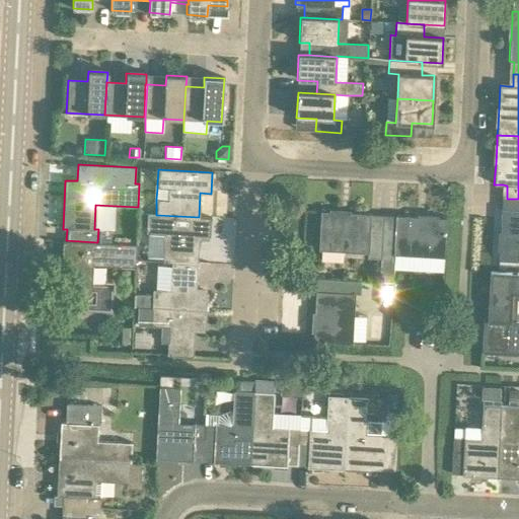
[(499,251),(498,261),(518,261),(518,199),(507,199),(506,211),(501,211),(500,231),(501,231),(500,251),(499,251)]
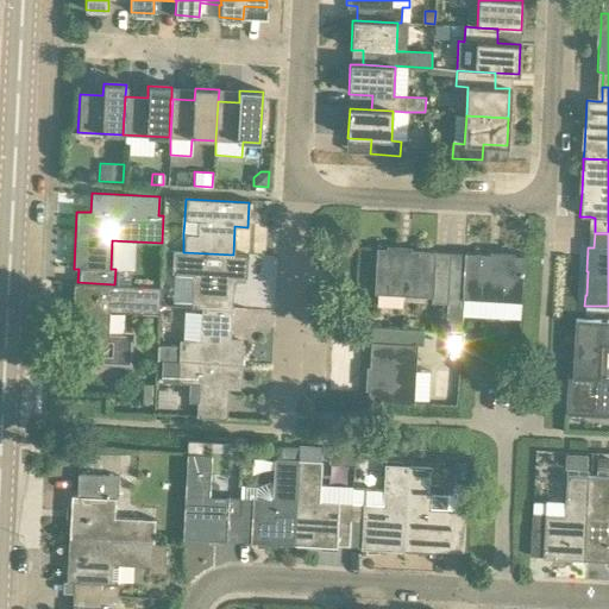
[(447,305),(450,252),(408,250),(408,251),(384,250),(384,249),(375,248),(371,294),(428,297),(428,303),(447,305)]
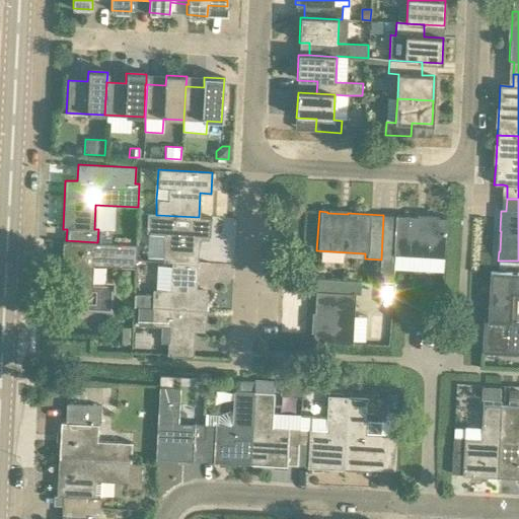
[(148,227),(148,215),(139,214),(138,227),(148,227)]
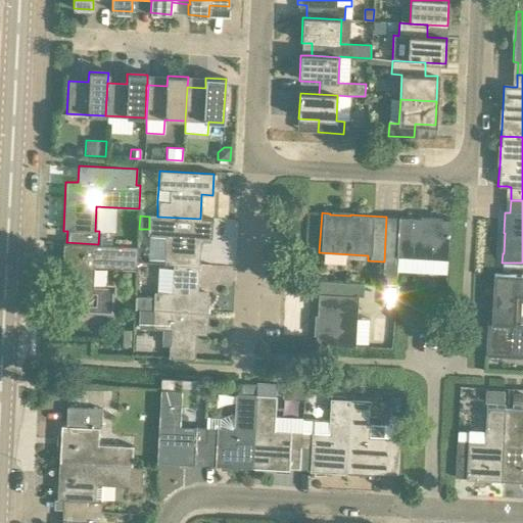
[(200,219),(156,217),(149,217),(148,235),(156,235),(156,236),(167,236),(165,265),(172,265),(198,266),(199,242),(210,242),(211,220),(200,219)]
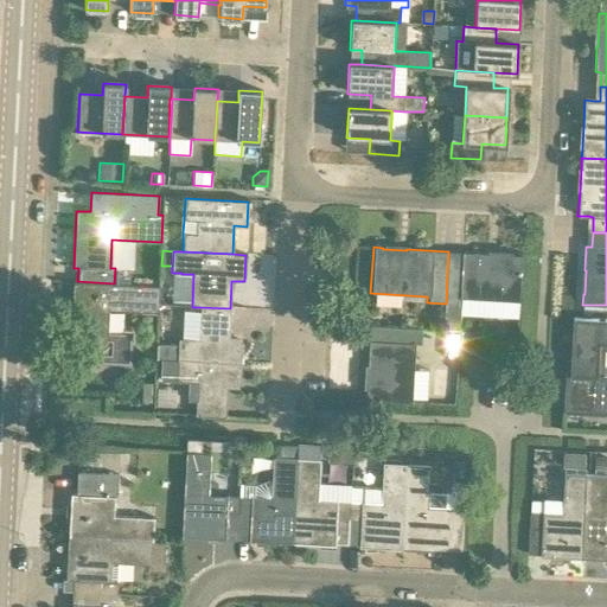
[(448,251),(446,304),(449,304),(449,308),(446,308),(445,328),(458,330),(460,299),(517,301),(519,256),(510,255),(510,256),(486,255),(486,254),(448,251)]
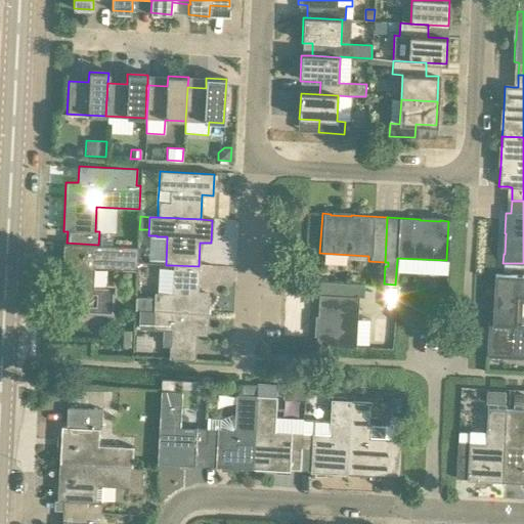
[(106,294),(96,293),(91,293),(92,268),(135,269),(137,247),(98,245),(67,243),(62,243),(60,292),(64,292),(63,305),(95,307),(99,307),(101,310),(105,310),(107,308),(108,297),(106,294)]
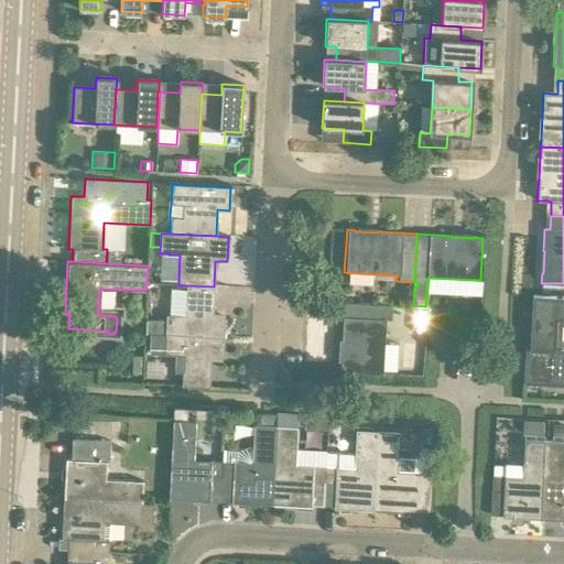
[(147,318),(147,333),(151,333),(164,334),(223,337),(224,314),(212,314),(214,286),(187,285),(187,289),(185,316),(165,315),(165,320),(147,318)]
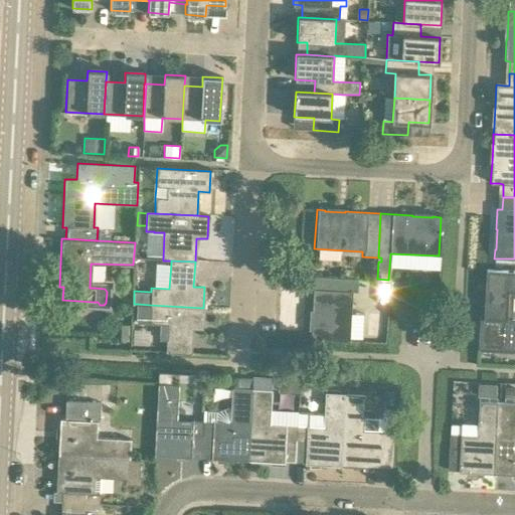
[(514,292),(514,272),(487,270),(485,318),(480,319),(479,350),(514,352),(514,319),(507,319),(509,292),(514,292)]
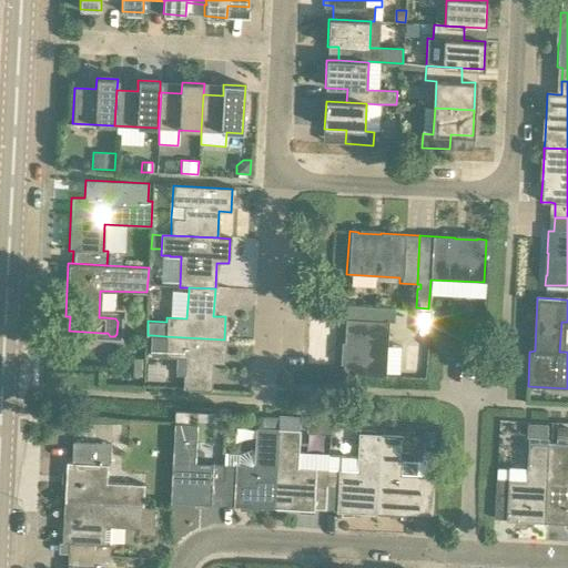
[(343,364),(342,374),(385,376),(385,372),(401,373),(402,346),(387,345),(388,322),(394,322),(395,308),(352,305),(351,320),(345,320),(344,343),(343,364)]
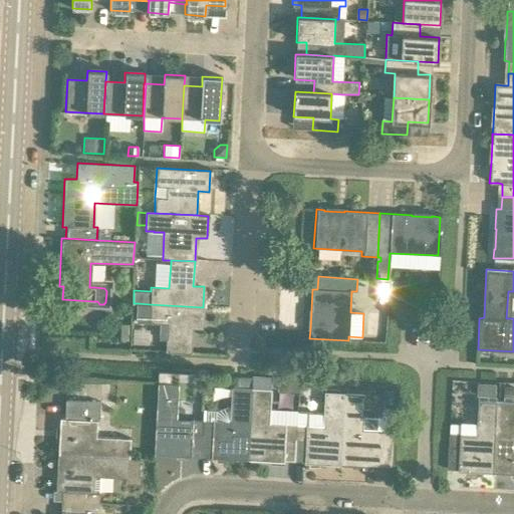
[(138,303),(137,322),(149,322),(160,323),(159,338),(167,338),(167,351),(190,352),(191,328),(203,328),(203,307),(150,304),(138,303)]
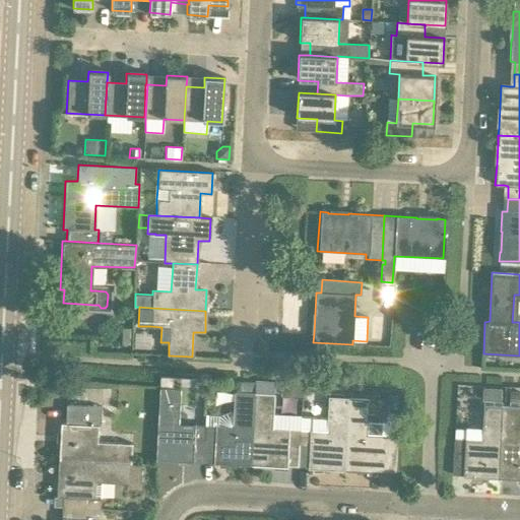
[(122,328),(121,344),(129,345),(130,328),(122,328)]
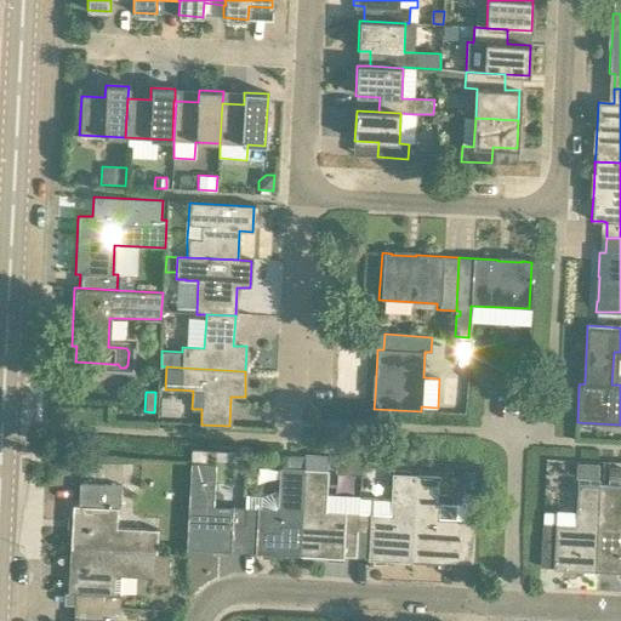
[(245,508),(243,551),(255,552),(255,554),(300,557),(305,469),(305,457),(288,456),(288,468),(280,468),(279,491),(275,491),(262,496),(246,495),(245,508)]
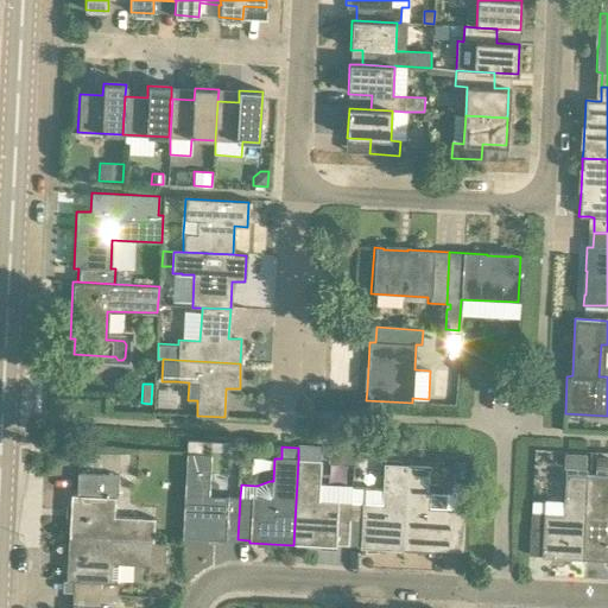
[(298,448),(298,460),(309,461),(310,448),(298,448)]
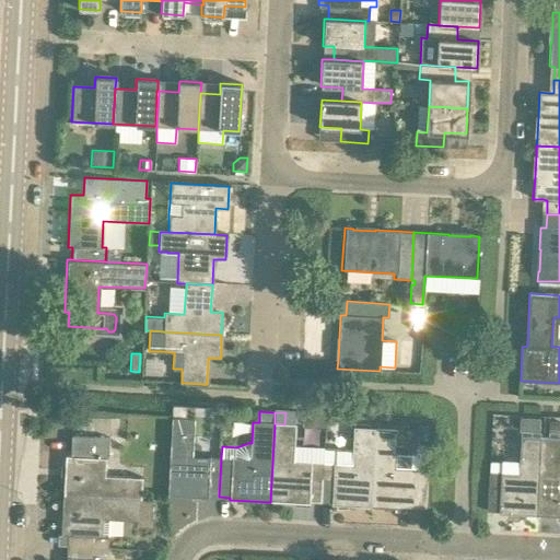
[(523,417),(520,417),(520,431),(521,431),(540,432),(540,418),(523,417)]
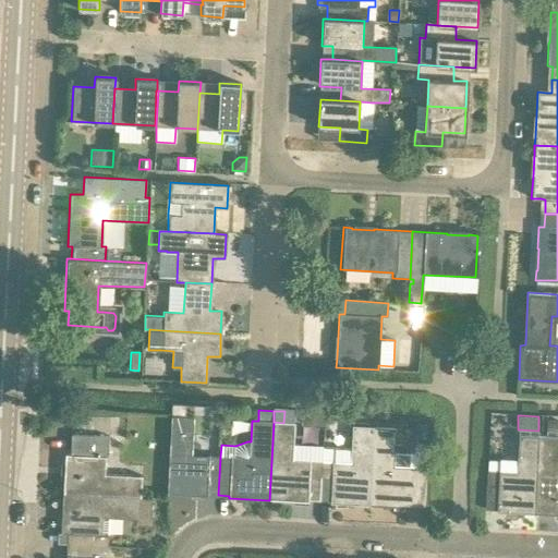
[(218,495),(220,457),(191,456),(193,417),(170,416),(167,494),(206,496),(206,495),(218,495)]
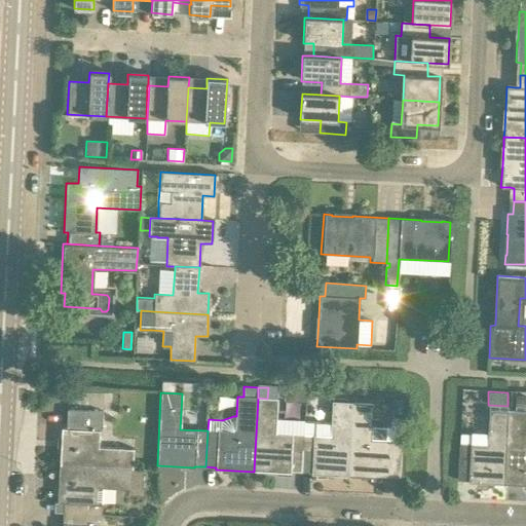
[(516,412),(525,412),(525,396),(516,396),(516,412)]
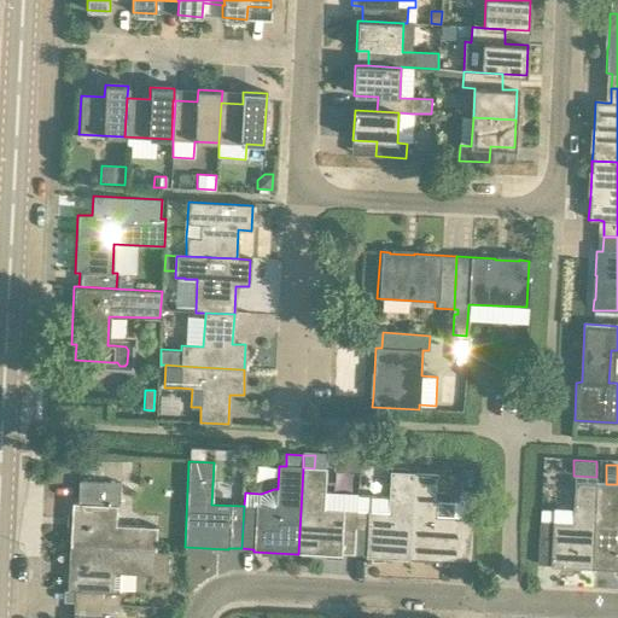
[(354,554),(359,493),(324,490),(325,468),(314,468),(303,467),(298,554),(339,557),(339,554),(354,554)]
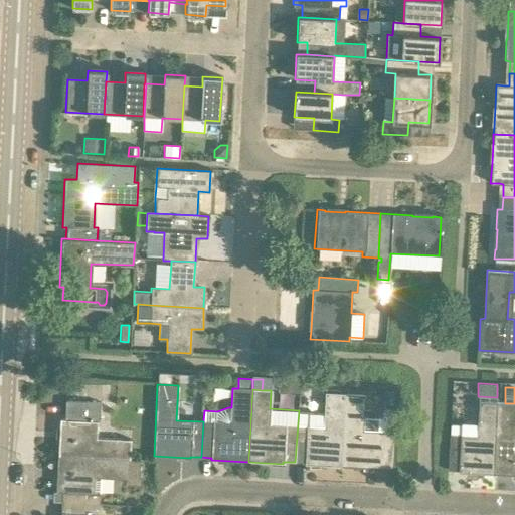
[(394,390),(385,389),(384,402),(393,402),(394,390)]
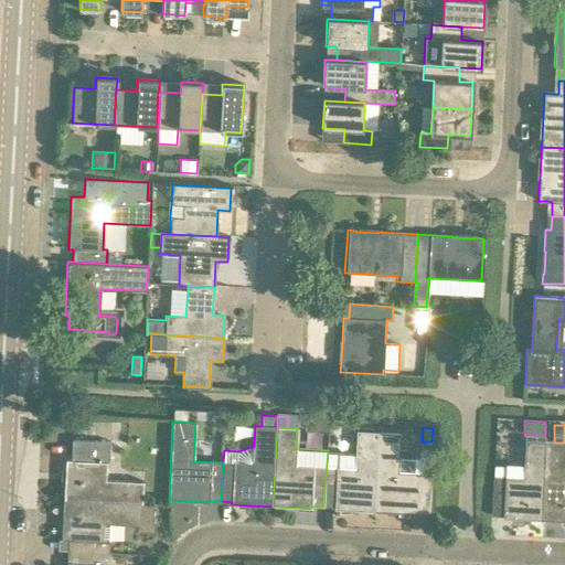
[(374,512),(379,433),(356,433),(356,452),(328,450),(323,507),(334,508),(333,510),(374,512)]
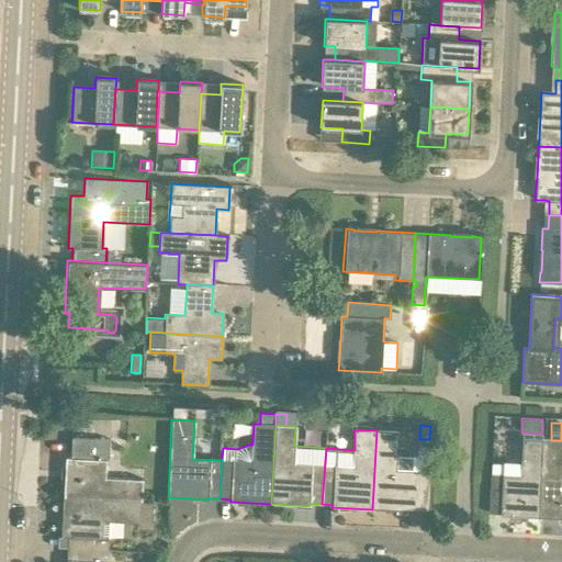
[(377,430),(372,509),(428,512),(430,471),(425,471),(426,467),(424,462),(422,459),(418,457),(414,456),(396,454),(397,431),(377,430)]
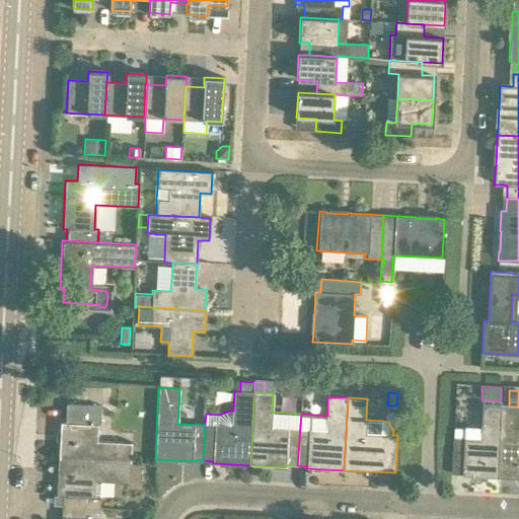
[(60,423),(58,459),(130,463),(131,443),(96,442),(97,425),(100,425),(101,405),(65,403),(64,423),(60,423)]
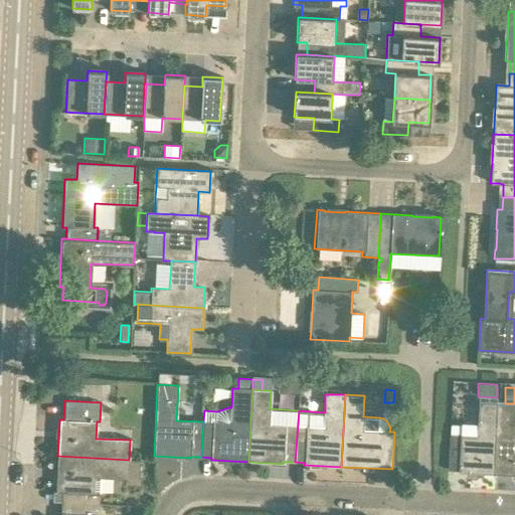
[(449,450),(448,471),(459,471),(459,473),(493,474),(497,402),(479,402),(477,424),(477,437),(450,435),(449,449),(449,450)]
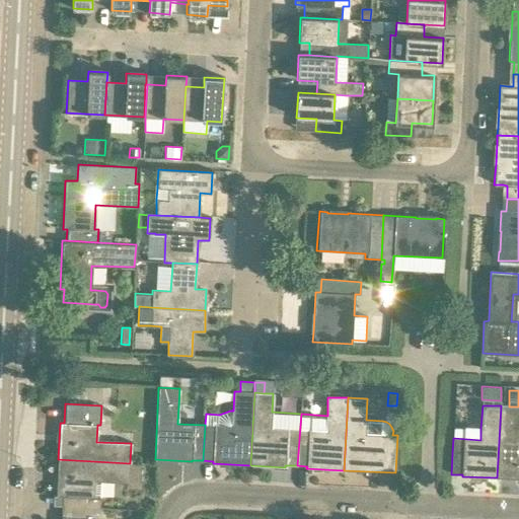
[(501,405),(497,477),(498,478),(518,478),(518,406),(509,406),(502,406),(501,405)]
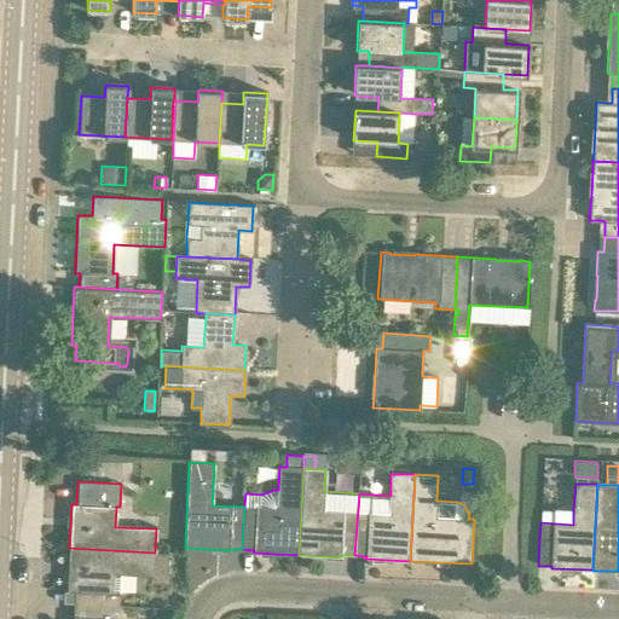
[(69,548),(67,591),(74,591),(73,603),(119,606),(119,594),(120,576),(154,577),(154,582),(169,582),(169,572),(168,572),(168,553),(155,553),(69,548)]
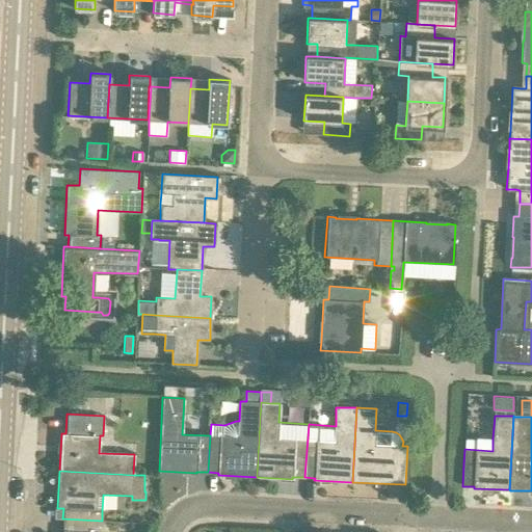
[(101,531),(102,521),(62,519),(61,531),(101,531)]
